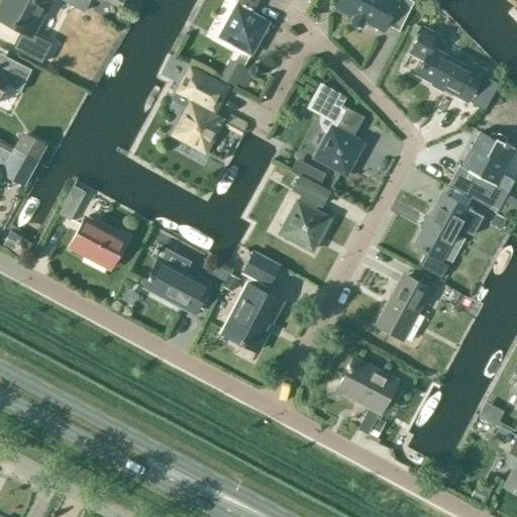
[(2,0),(0,4),(0,20),(21,32),(13,47),(40,62),(50,43),(32,34),(50,0),(2,0)]
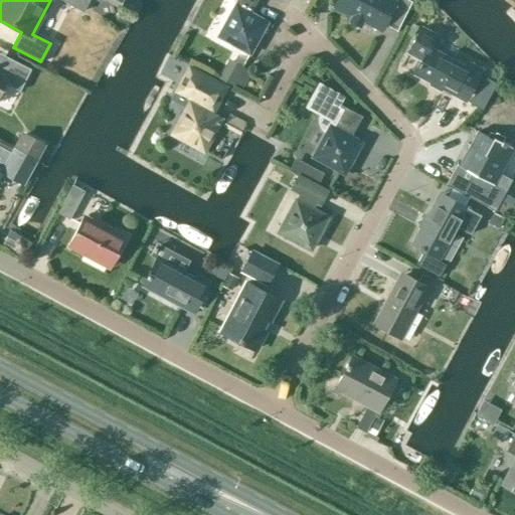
[(60,0),(83,12),(89,0),(60,0)]
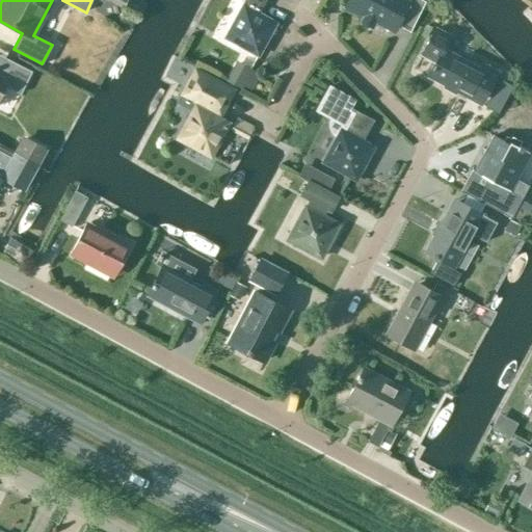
[(127,0),(105,0),(123,9),(127,0)]
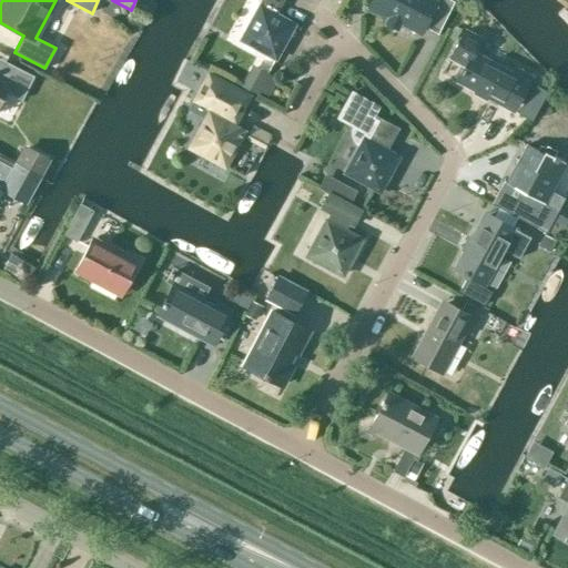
[(261,0),(240,40),(275,60),(294,24),(274,13),(281,0),(261,0)]
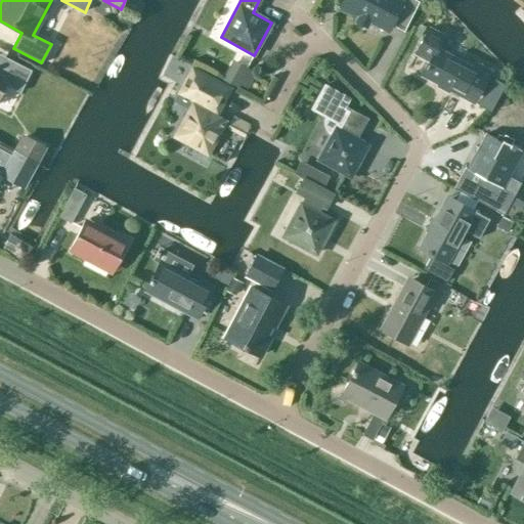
[(403,30),(418,2),(413,0),(342,0),(339,6),(387,31),(391,24),(403,30)]
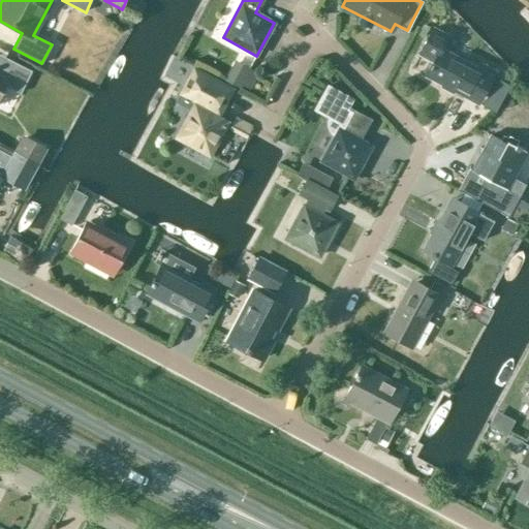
[(480,66),(478,70),(440,50),(447,37),(433,29),(419,55),(433,62),(426,76),(466,98),(468,94),(478,100),(494,72),(480,66)]
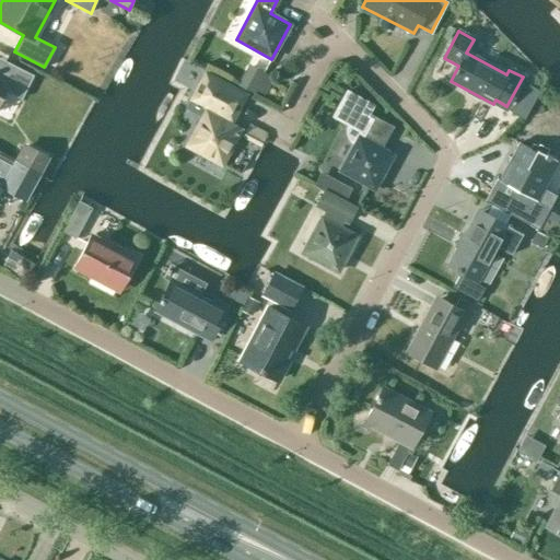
[(21,100),(33,76),(7,62),(0,76),(0,100),(4,91),(21,100)]
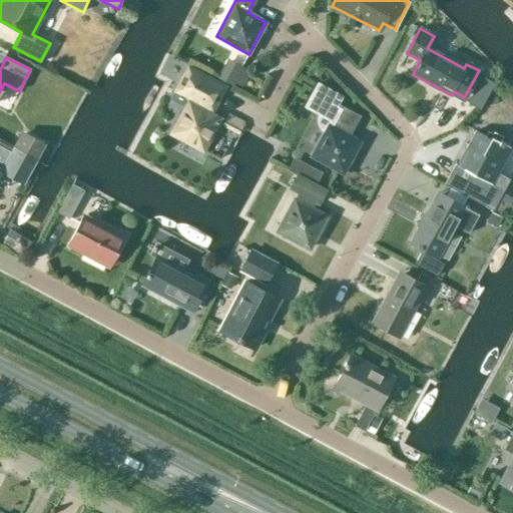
[(241,66),(228,59),(217,77),(230,85),(241,66)]
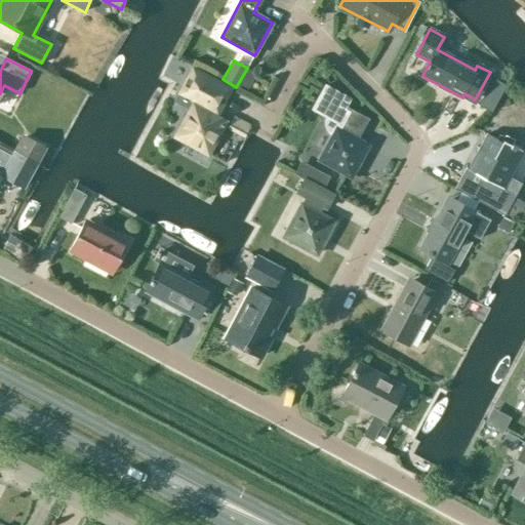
[(232,91),(221,85),(192,70),(176,98),(191,107),(174,136),(207,155),(225,122),(216,118),(232,91)]
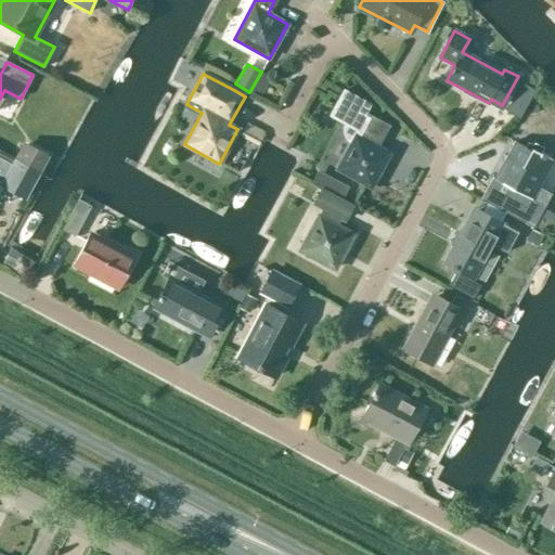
[(330,116),(345,124),(344,128),(344,132),(345,137),(347,141),(350,144),(343,156),(336,169),(371,188),(389,154),(358,137),(368,119),(362,116),(369,105),(344,91),(330,116)]
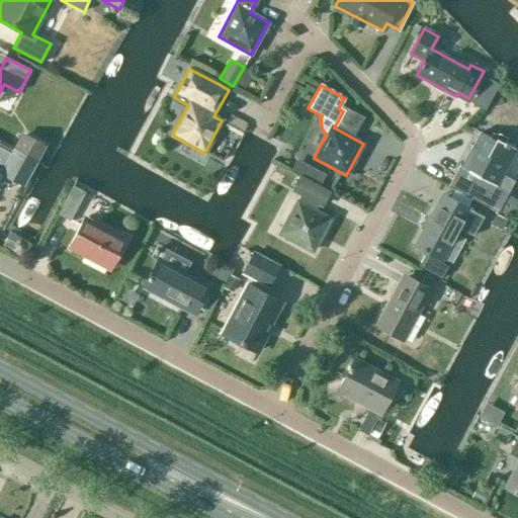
[(248,124),(231,114),(224,126),(241,137),(248,124)]
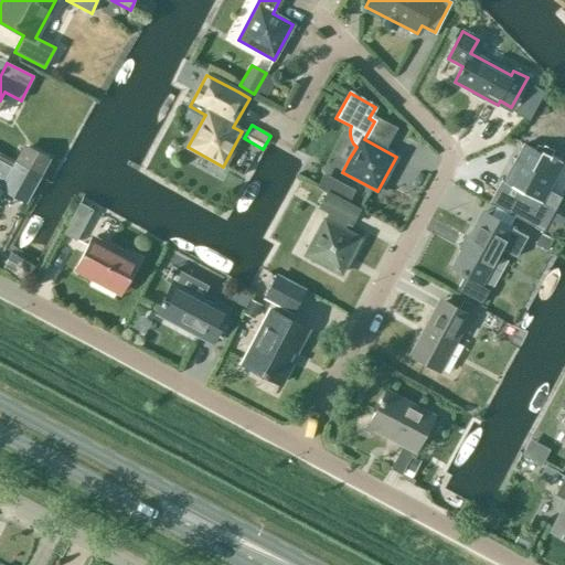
[(12,163),(40,178),(41,174),(51,159),(23,145),(14,160),(12,163)]
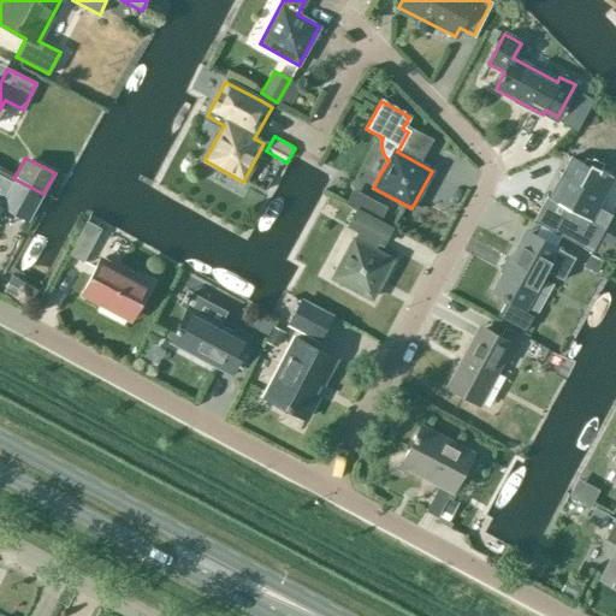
[(610,219),(596,207),(611,176),(590,165),(588,166),(570,158),(549,200),(566,208),(552,232),(592,253),(592,252),(608,260),(615,246),(615,237),(603,231),(604,229),(610,219)]
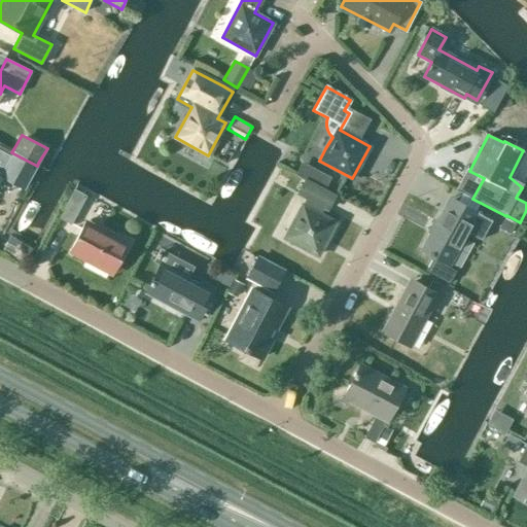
[(0,177),(24,190),(37,166),(11,152),(0,174),(0,177)]
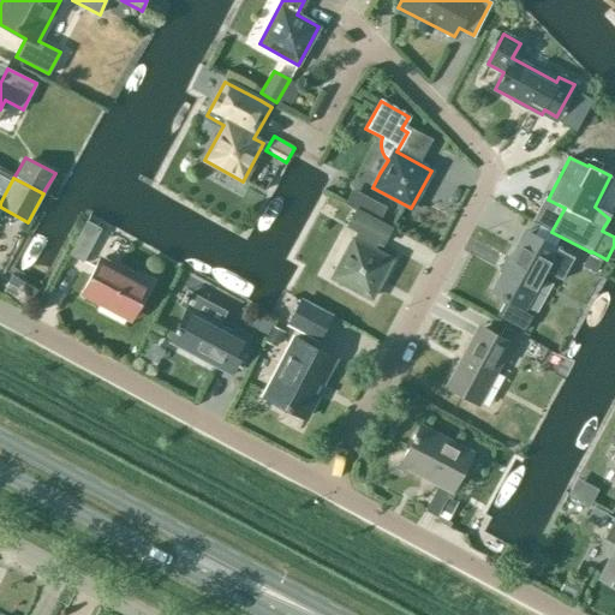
[(381,244),(389,228),(354,210),(347,226),(357,231),(332,278),(370,298),(390,260),(372,250),(377,242),(381,244)]
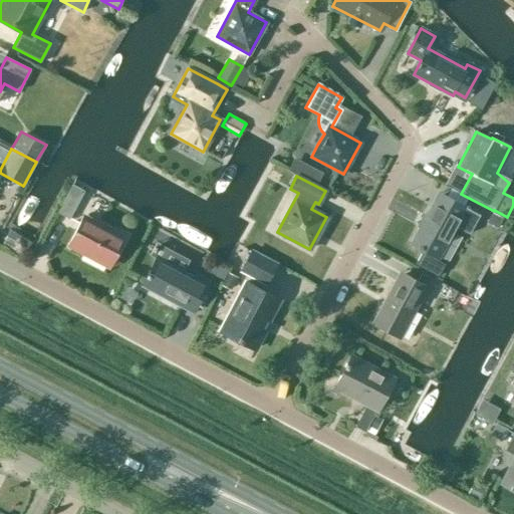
[(69,219),(84,191),(72,184),(57,213),(69,219)]
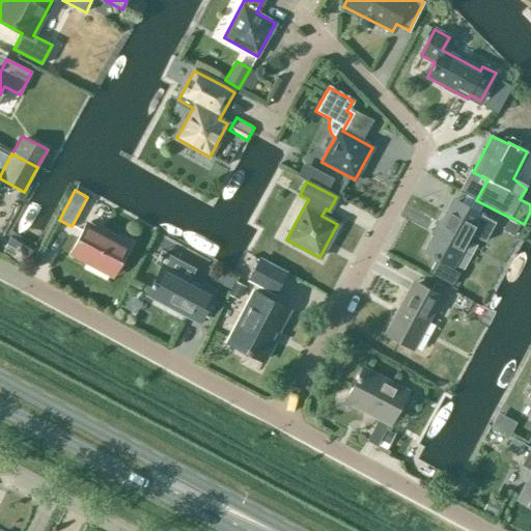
[(484,217),(456,201),(450,213),(447,211),(440,223),(438,222),(431,234),(434,235),(424,252),(440,260),(439,262),(436,260),(428,273),(452,285),(458,273),(447,267),(448,264),(452,267),(473,227),(477,229),(484,217)]
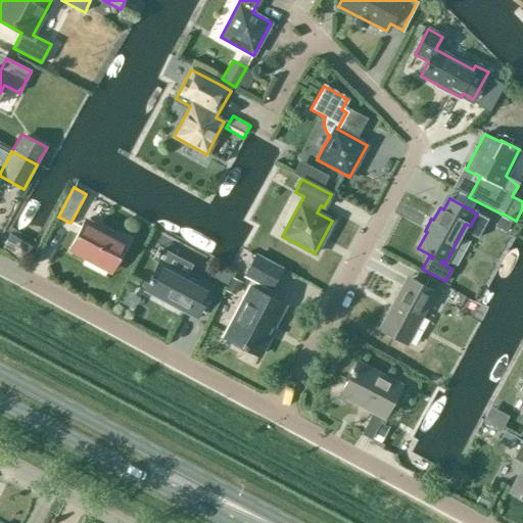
[(495,226),(506,232),(512,222),(502,216),(495,226)]
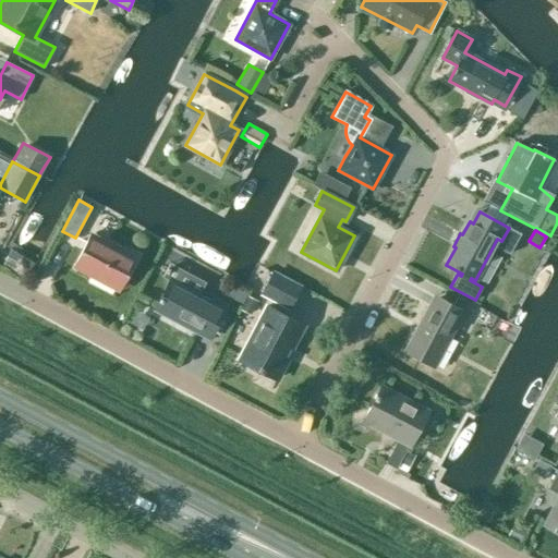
[(113,292),(134,254),(95,233),(74,271),(113,292)]
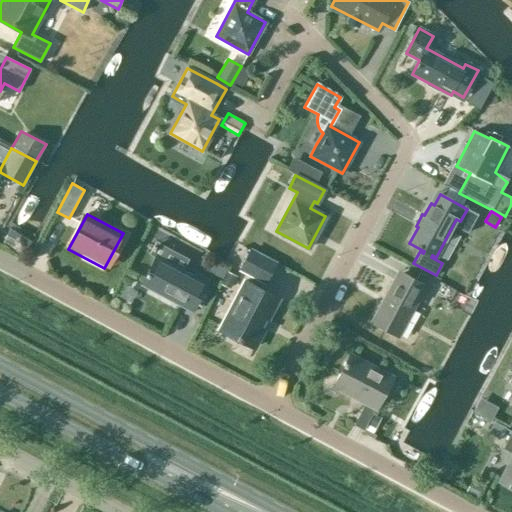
[(264,283),(275,263),(250,250),(240,270),(264,283)]
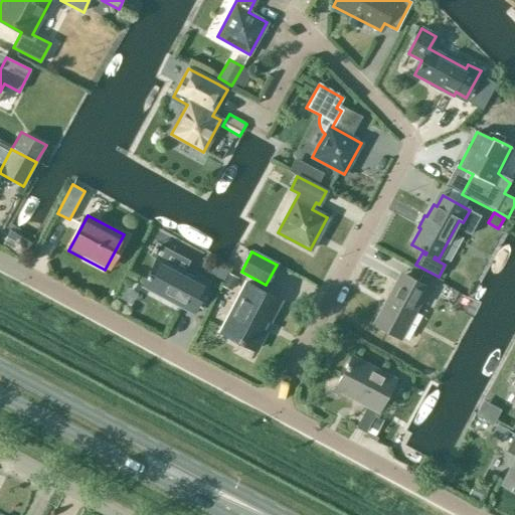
[(195,309),(209,282),(196,276),(194,280),(156,260),(142,286),(182,307),(184,303),(195,309)]
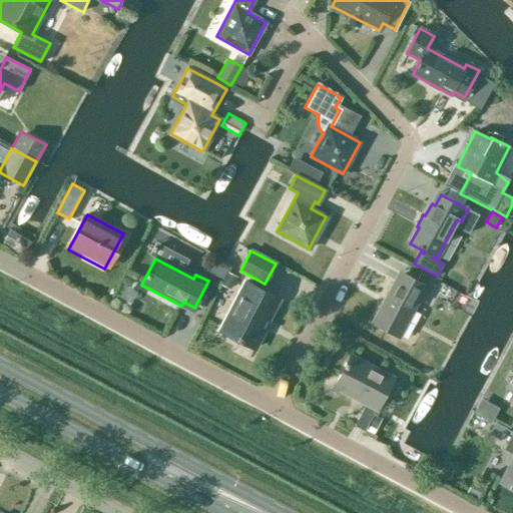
[(462,276),(448,269),(442,281),(456,288),(462,276)]
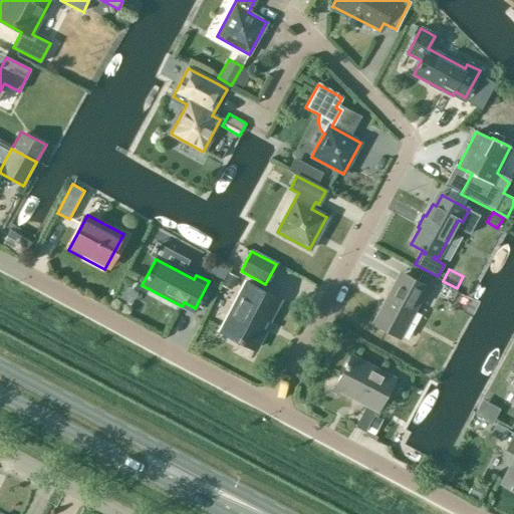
[(237,277),(227,272),(221,285),(231,290),(237,277)]
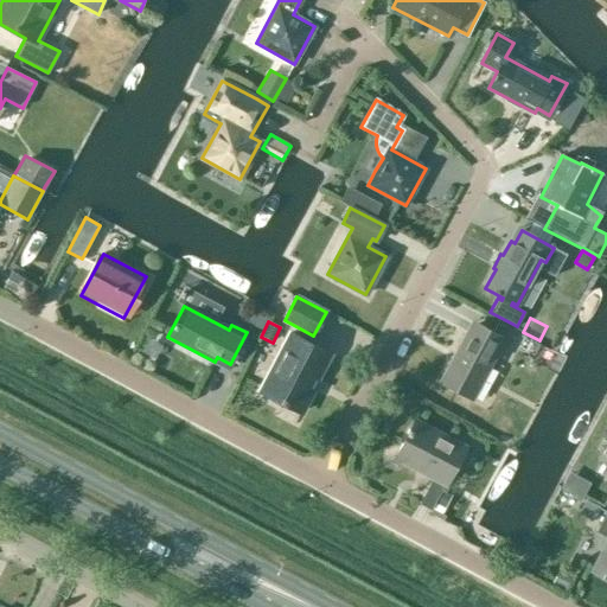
[(500,356),(509,342),(477,324),(470,337),(465,336),(440,382),(471,398),(496,353),(500,356)]
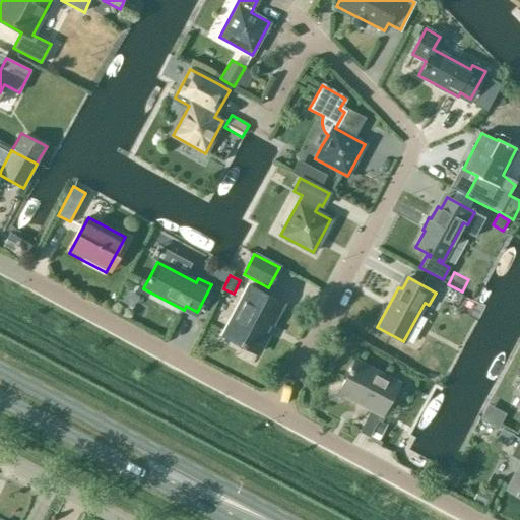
[(271,325),(282,304),(248,285),(222,334),(258,352),(272,325),(271,325)]
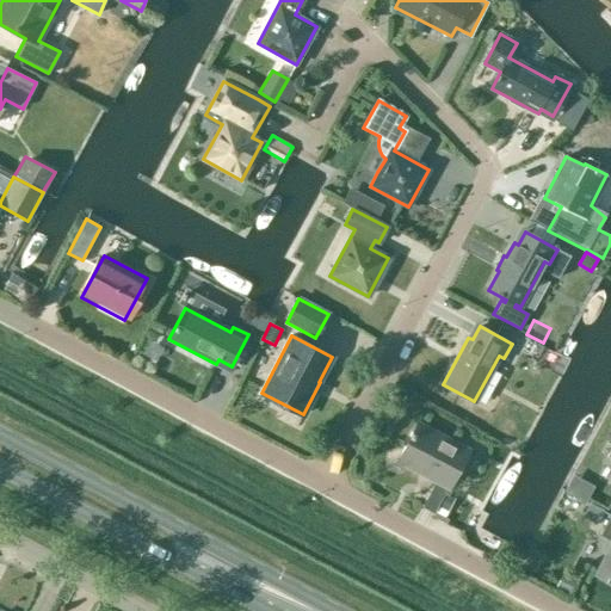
[(448,489),(469,450),(418,423),(396,462),(434,482),(423,507),(434,513),(438,506),(448,511),(455,498),(445,493),(448,489)]
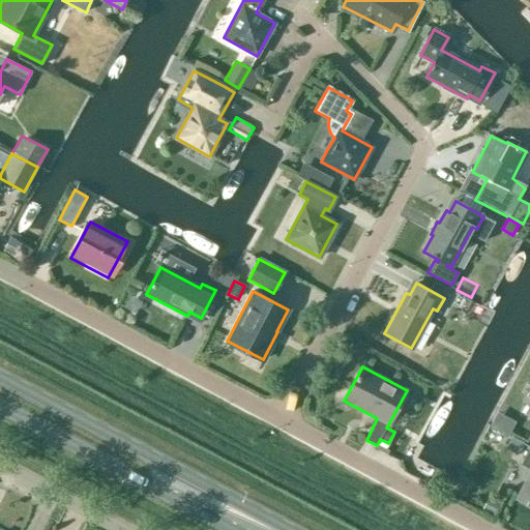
[(517,454),(523,443),(511,436),(505,448),(517,454)]
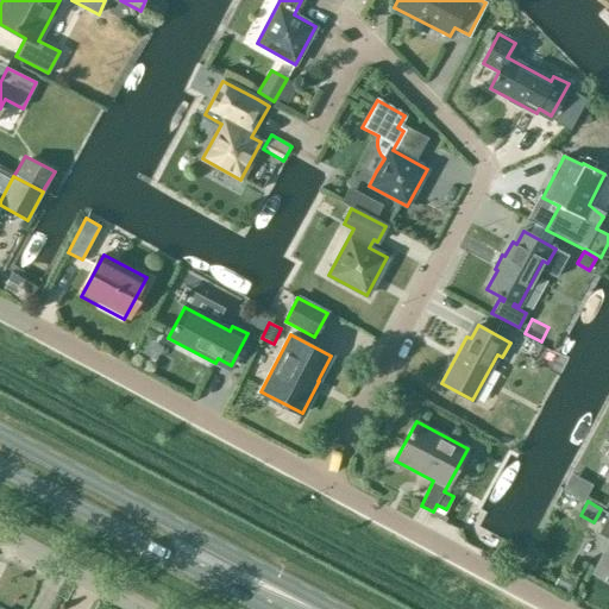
[(608,512),(598,533),(608,538),(608,542),(592,573),(608,581),(608,512)]
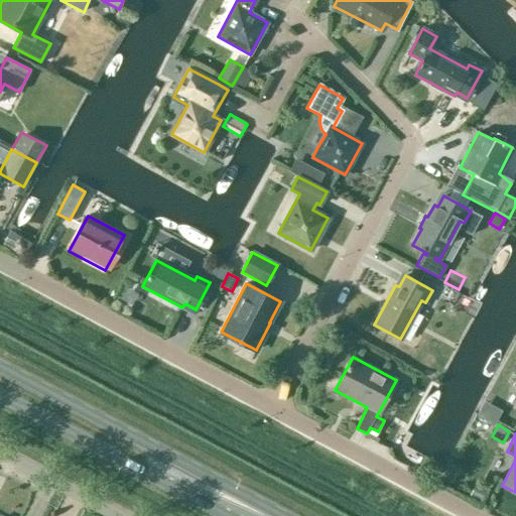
[(487,490),(476,484),(469,497),(480,503),(487,490)]
